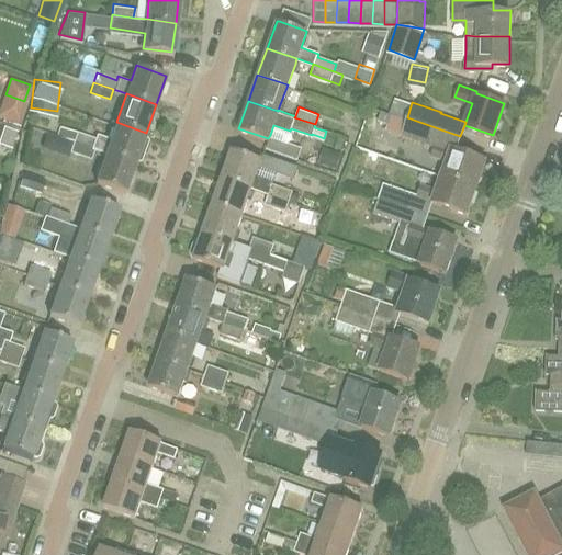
[(407,117),(401,133),(430,143),(433,144),(434,145),(435,144),(450,149),(451,147),(456,148),(460,136),(438,128),(407,117)]
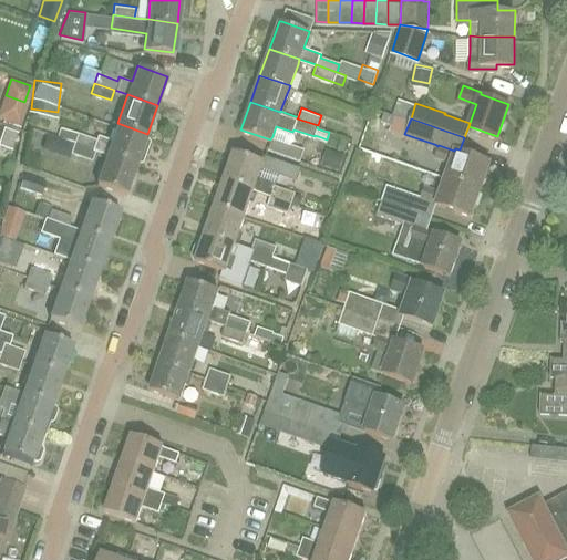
[(95,148),(107,152),(137,163),(142,149),(144,148),(147,140),(146,137),(147,134),(117,123),(112,138),(96,133),(95,136),(76,131),(60,124),(57,134),(73,141),(95,148)]
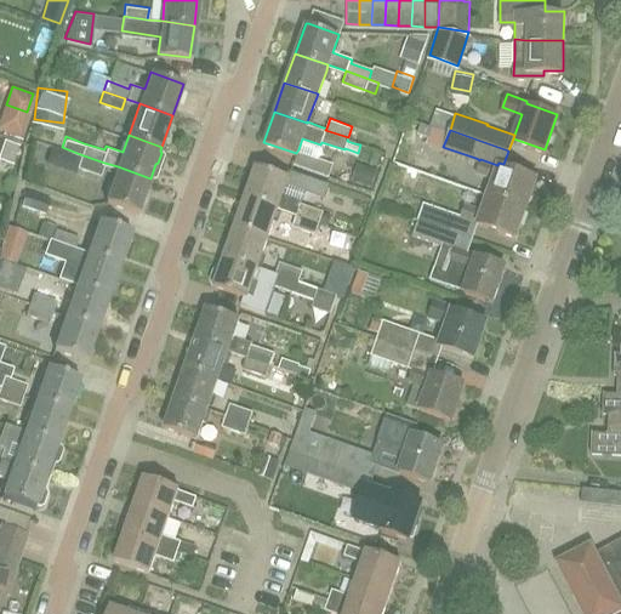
[(3,137),(0,145),(0,157),(12,161),(18,142),(3,137)]
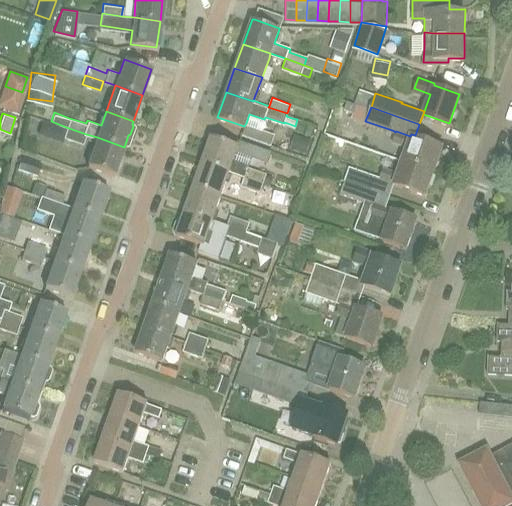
[(86,134),(66,127),(63,136),(83,143),(86,134)]
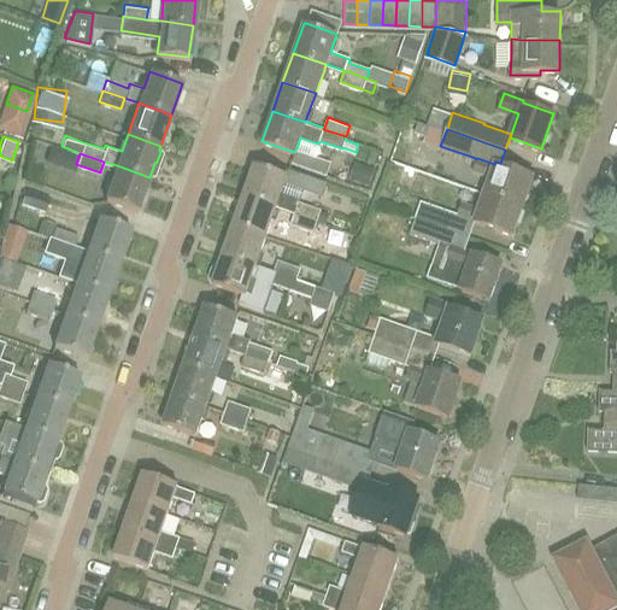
[(476,159),(472,170),(491,176),(485,191),(522,204),(533,175),(500,163),(495,162),(494,164),(477,158),(476,159)]
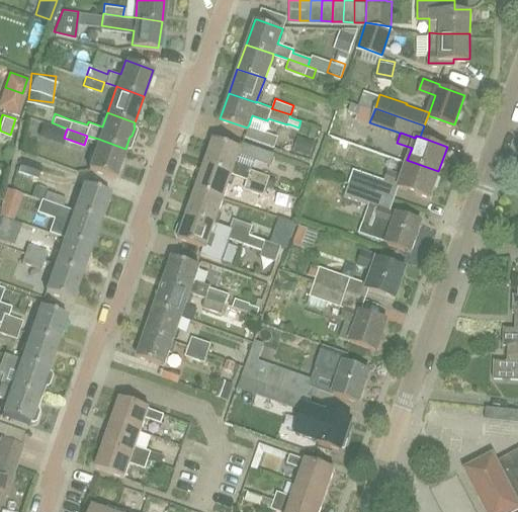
[(247,177),(266,184),(270,174),(252,168),(253,165),(236,159),(240,149),(241,147),(240,146),(213,137),(204,162),(232,172),(247,177)]
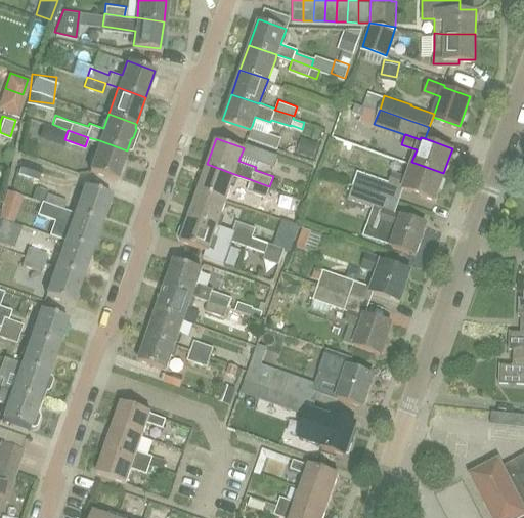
[(117,178),(127,150),(99,140),(89,169),(117,178)]
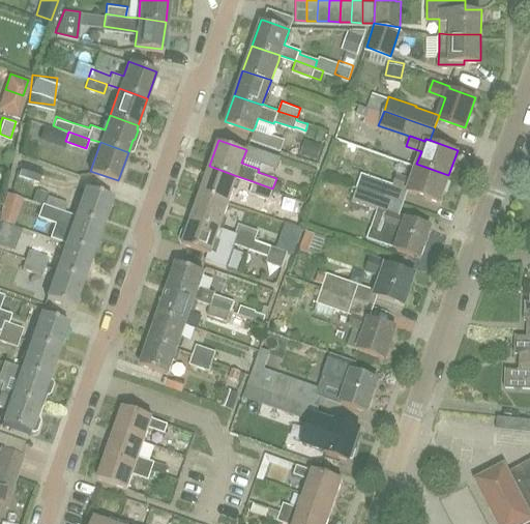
[(246,150),(245,152),(253,155),(253,158),(261,162),(272,166),(276,167),(281,154),(276,153),(277,152),(248,142),(245,149),(246,150)]
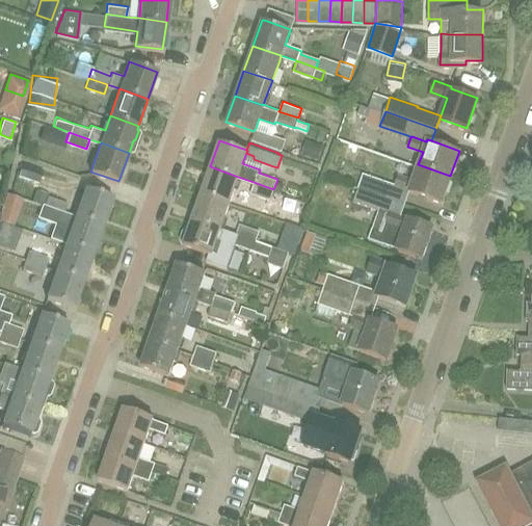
[(398,172),(393,184),(409,189),(442,201),(450,176),(418,164),(414,177),(398,172)]
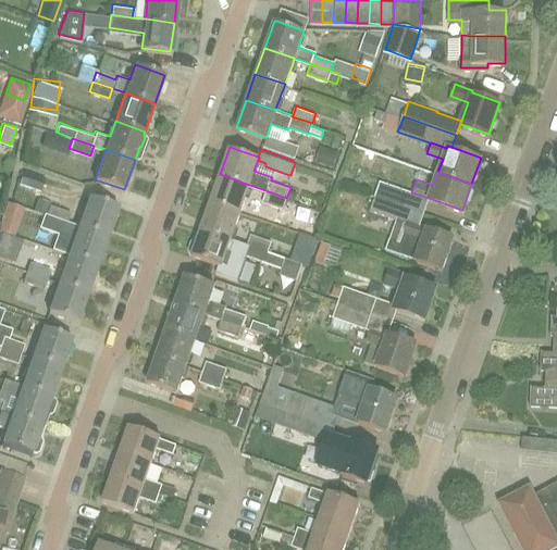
[(239,211),(249,185),(220,174),(210,201),(239,211)]
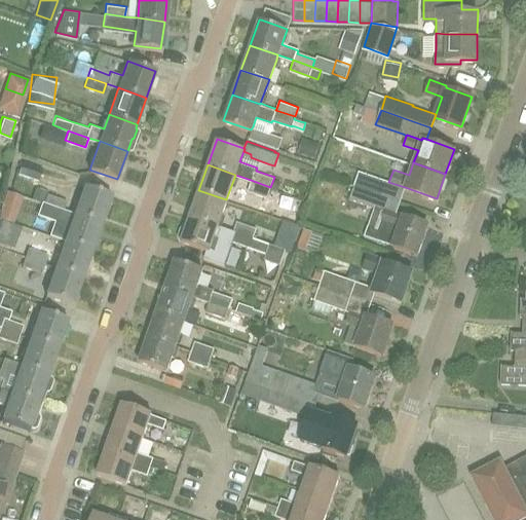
[(353,183),(381,193),(385,179),(359,169),(353,183)]
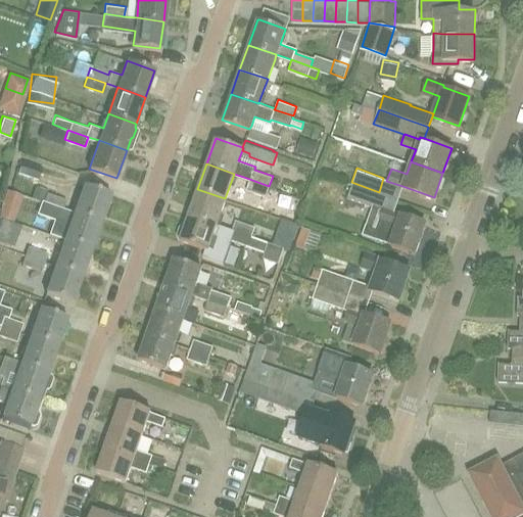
[(266,195),(269,186),(249,179),(246,189),(266,195)]
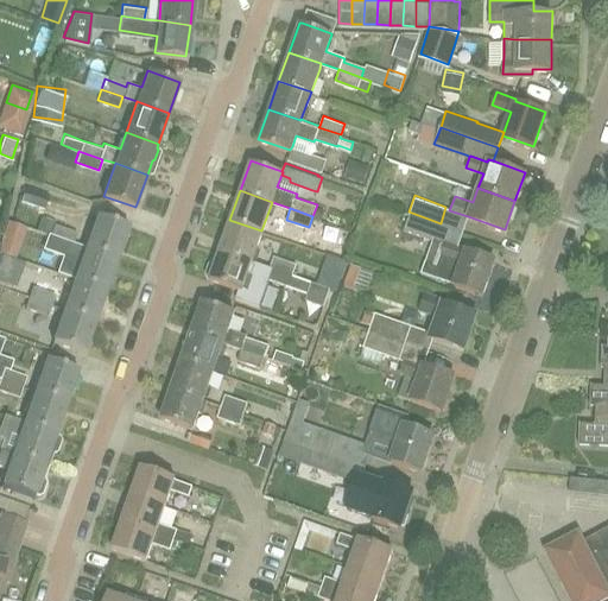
[(409,212),(404,227),(423,234),(432,238),(435,239),(441,223),(409,212)]
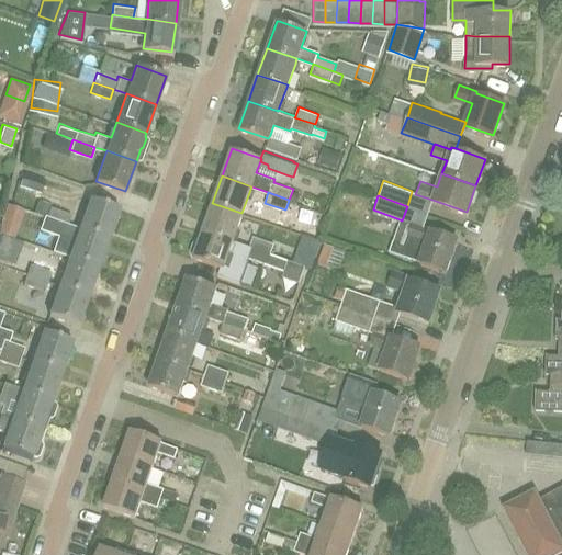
[(79,227),(108,237),(119,207),(89,196),(79,227)]
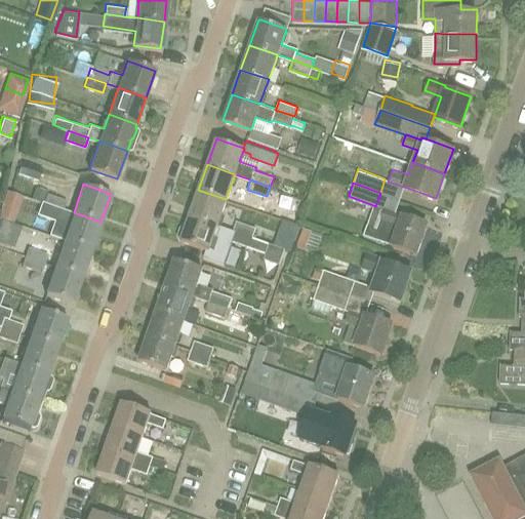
[(16,216),(22,191),(6,188),(0,213),(16,216)]
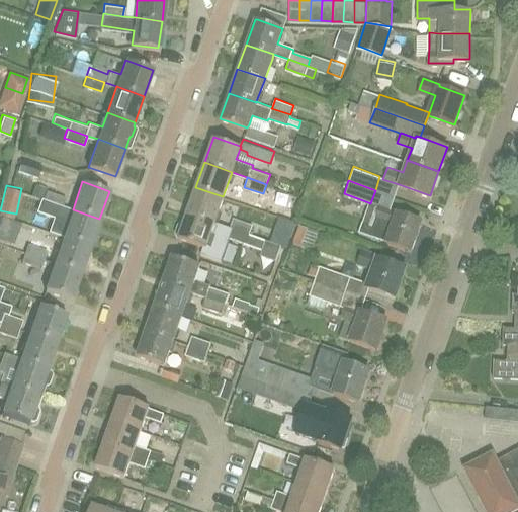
[(223,197),(223,196),(195,187),(187,211),(213,221),(223,197)]
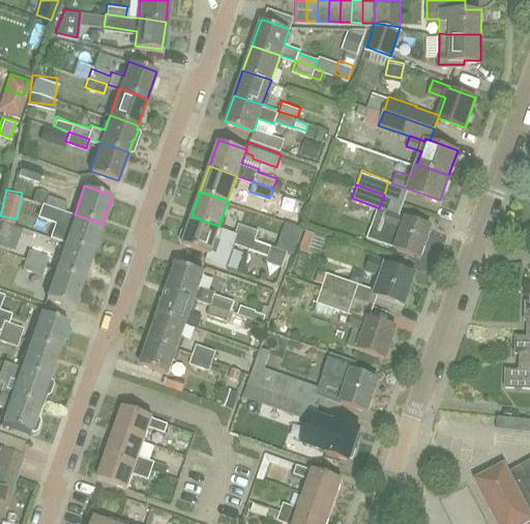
[(66,200),(47,193),(42,203),(63,210),(66,200)]
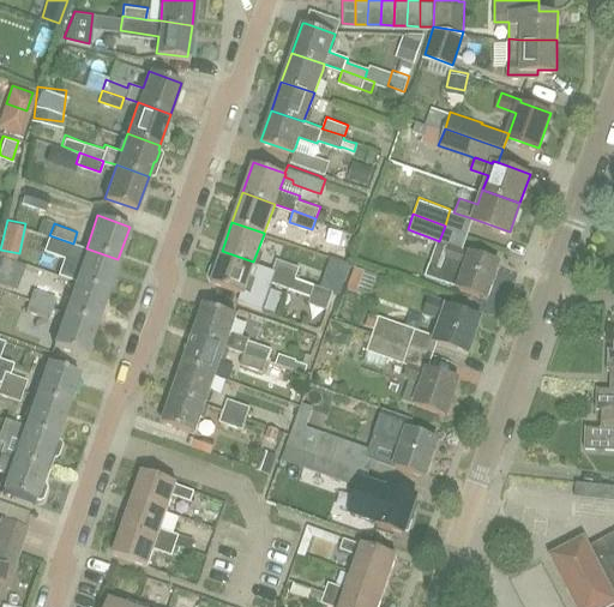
[(43,248),(82,262),(76,278),(108,290),(118,259),(86,248),(73,244),(49,235),(48,235),(43,248)]
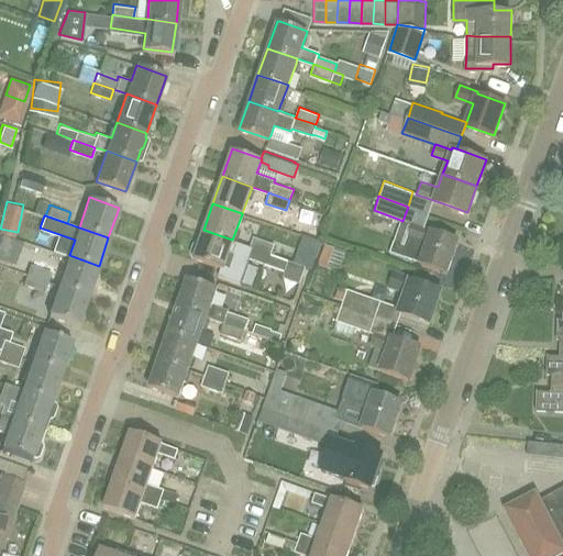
[(394,237),(389,251),(421,260),(446,270),(457,240),(432,231),(432,230),(424,226),(414,223),(412,224),(407,242),(394,237)]
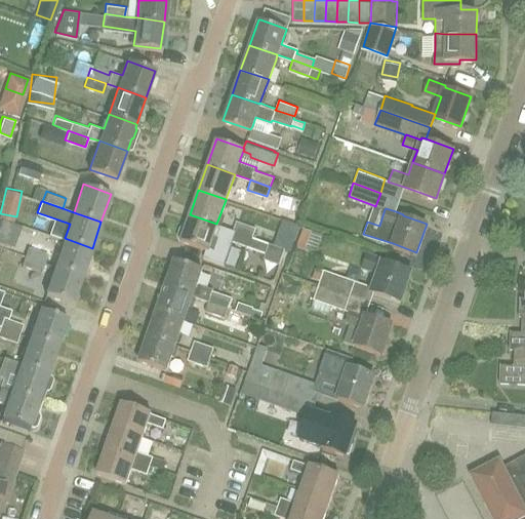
[(179,225),(176,234),(178,237),(180,238),(180,239),(206,248),(203,256),(223,264),(231,239),(257,248),(260,240),(260,239),(233,230),(216,224),(190,214),(187,223),(185,223),(179,225)]
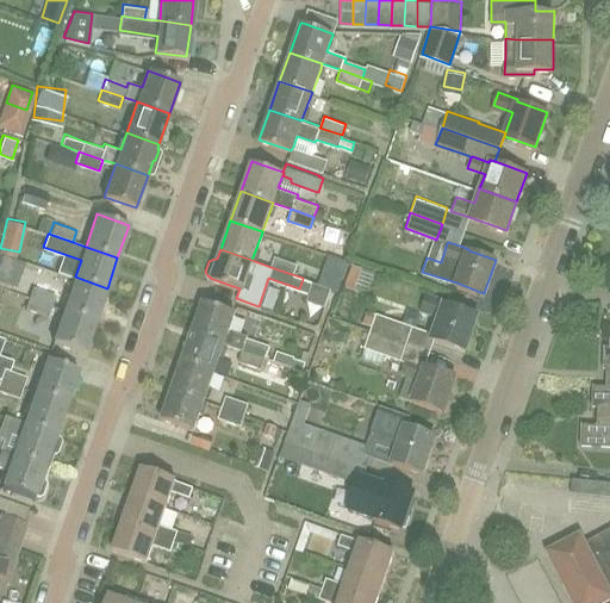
[(319,280),(340,287),(349,258),(329,252),(319,280)]
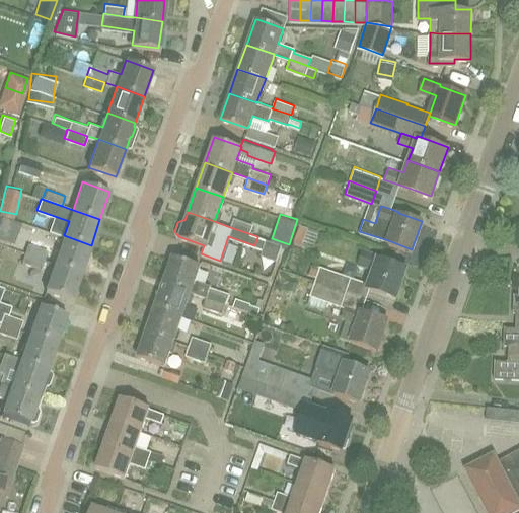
[(0,217),(0,236),(13,240),(19,220),(1,215),(0,217)]
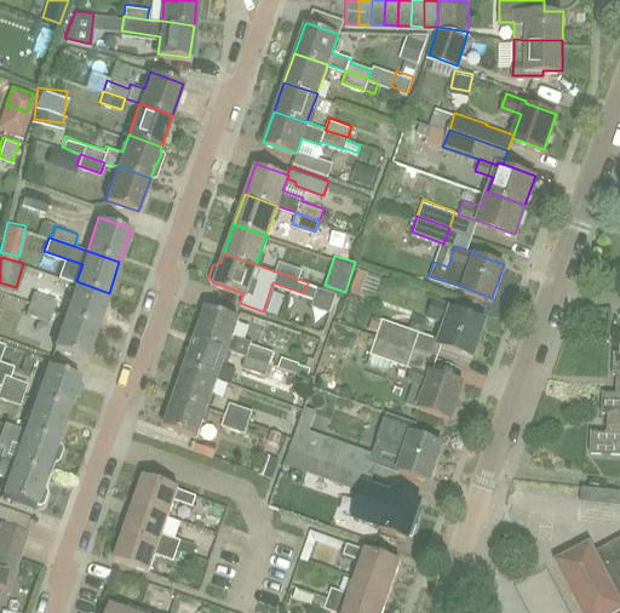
[(308,282),(308,281),(321,285),(323,279),(314,275),(315,271),(279,258),(275,271),(308,282)]
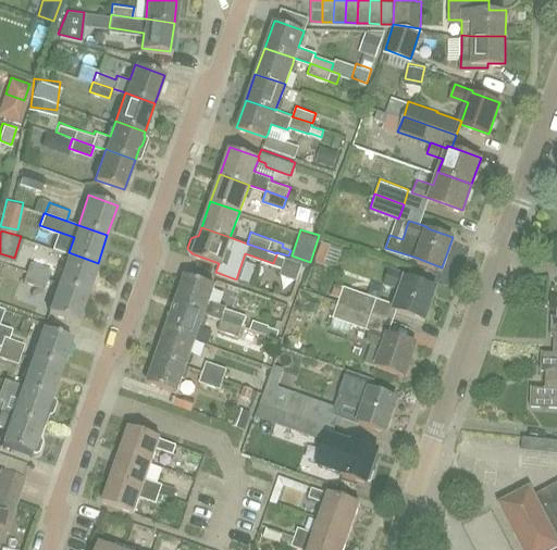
[(313,260),(318,261),(323,263),(324,259),(336,263),(343,246),(320,238),(313,260)]
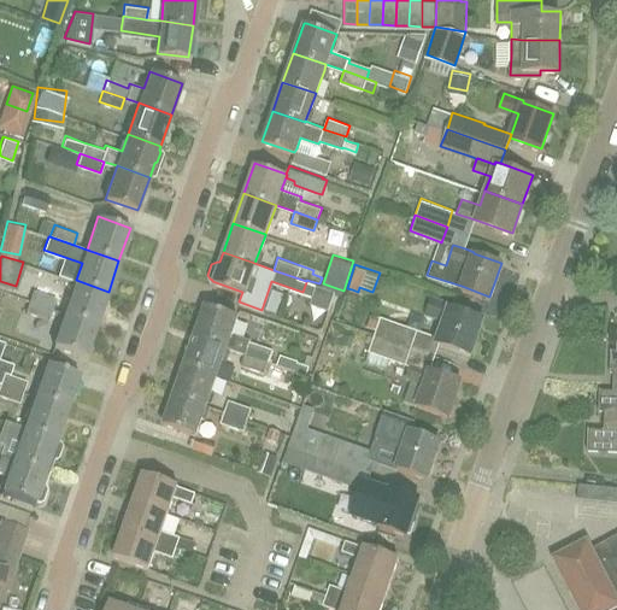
[(97,323),(109,292),(76,280),(64,312),(97,323)]
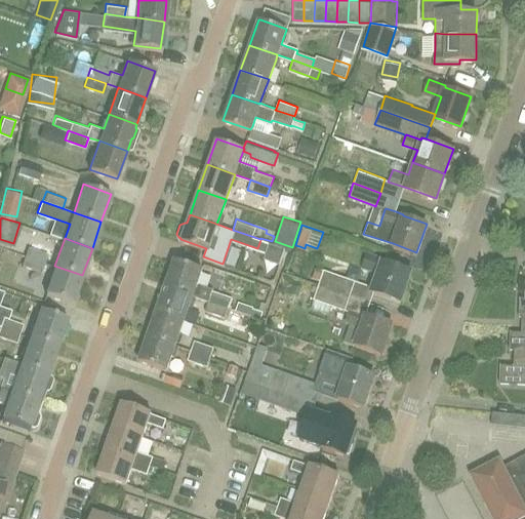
[(370,302),(373,291),(399,301),(410,270),(384,261),(384,260),(367,253),(363,264),(378,270),(373,285),(323,268),(323,269),(315,266),(312,276),(320,279),(318,283),(370,302)]
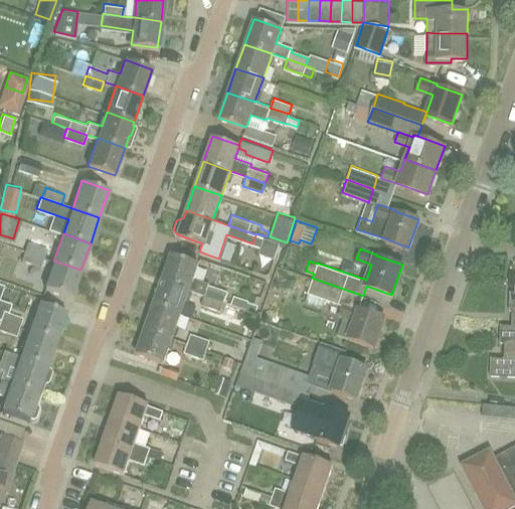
[(39,266),(43,257),(23,249),(20,259),(39,266)]
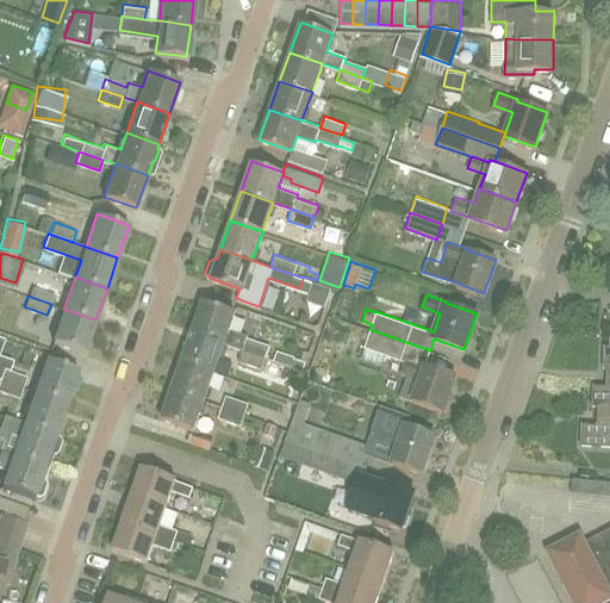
[(224,342),(242,348),(263,355),(263,354),(266,354),(268,344),(247,337),(248,334),(229,328),(235,312),(201,300),(192,330),(224,342)]
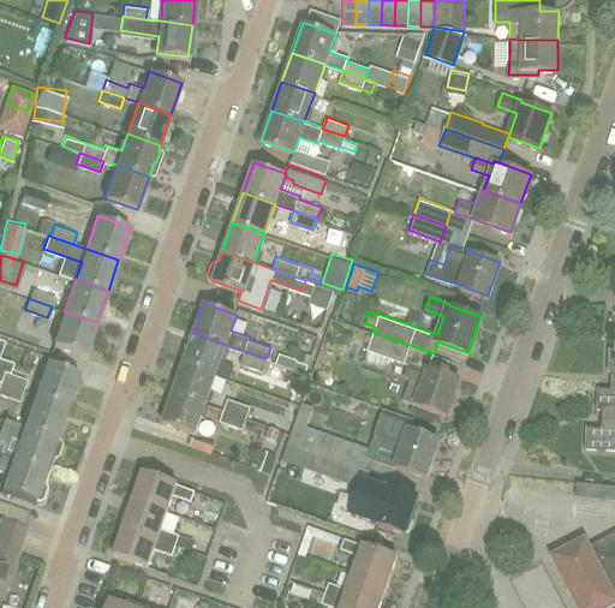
[(85,355),(96,322),(64,311),(53,343),(85,355)]
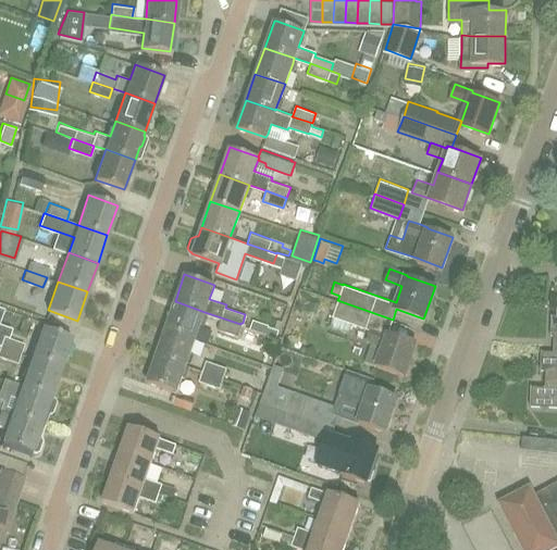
[(364,360),(376,364),(404,374),(416,342),(388,333),(393,320),(337,300),(332,315),(353,322),(369,328),(366,339),(371,341),(364,360)]
